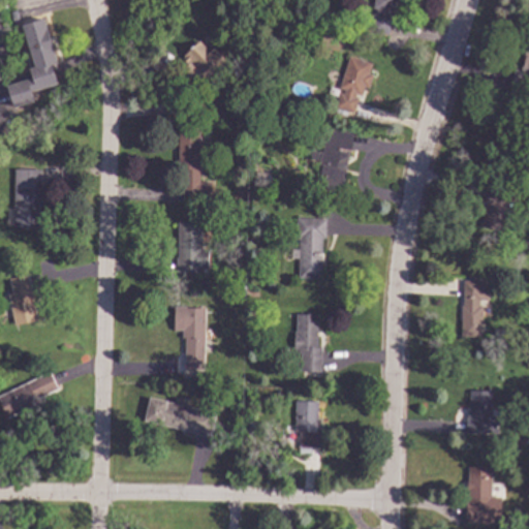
[(398,0),(396,12),(387,11),(386,17),(391,17),(387,36),(369,33),(372,14),(375,14),(376,9),(373,8),(374,0),(398,0)]
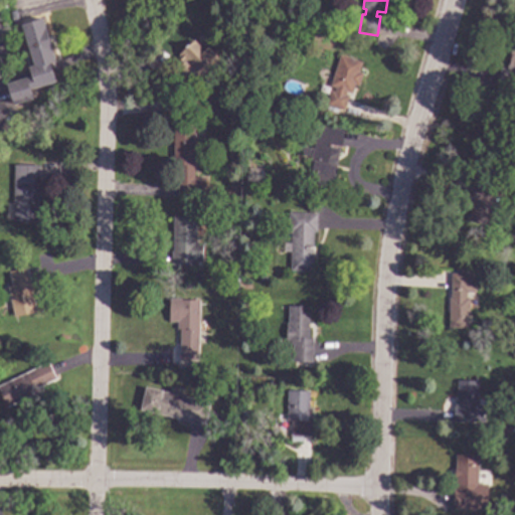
[(17,11),(18,20),(10,21),(8,12),(17,11)]
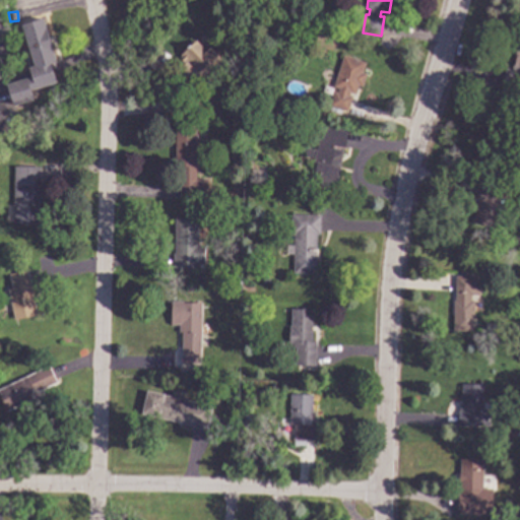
[(56,62),(50,64),(56,83),(29,91),(33,101),(13,107),(6,85),(31,77),(28,68),(34,66),(21,25),(43,18),(56,62)]
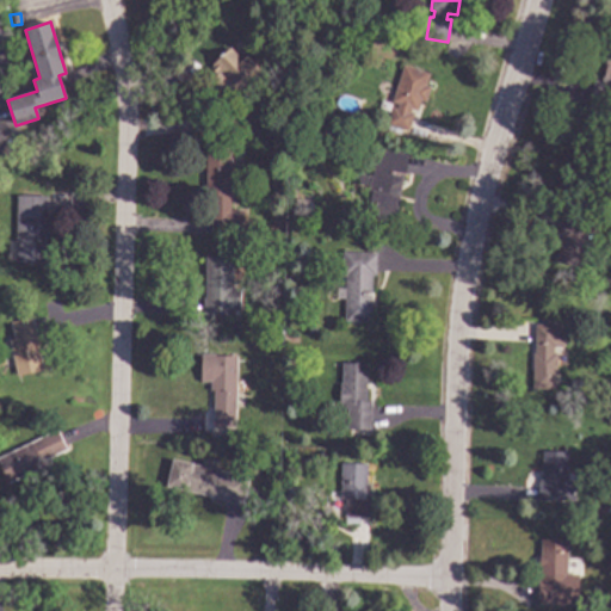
[(610,51),(610,100),(609,115),(587,111),(593,80),(603,82),(608,51),(610,51)]
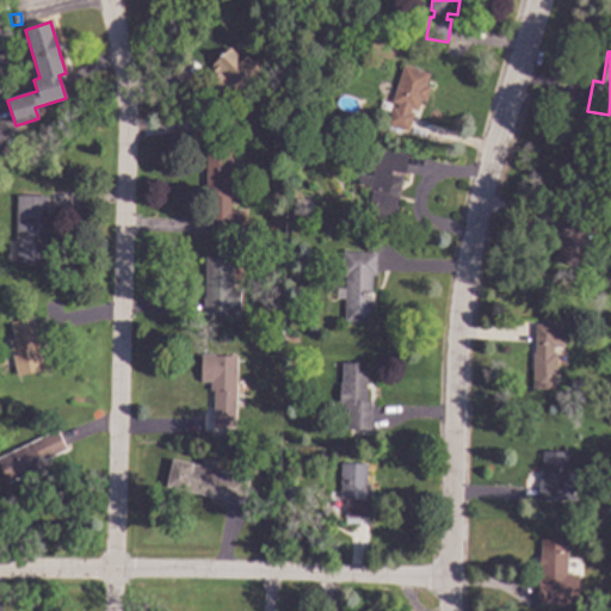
[(266,65),(260,69),(265,74),(239,99),(235,97),(216,115),(198,96),(215,80),(217,84),(248,55),(253,60),(257,55),(266,65)]
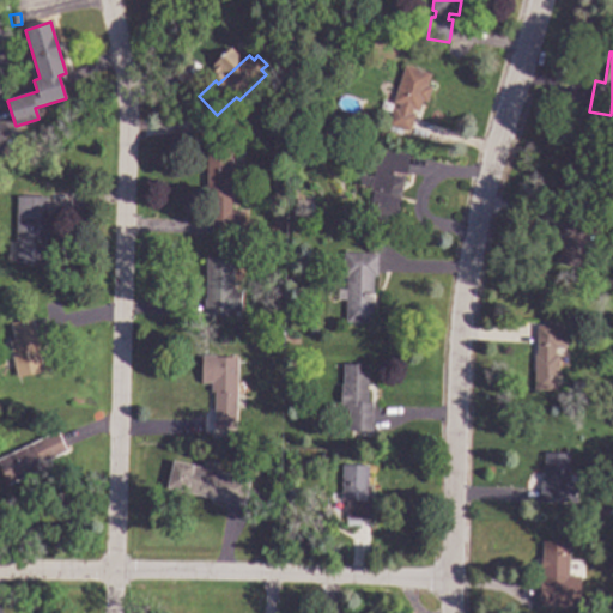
[(430,74),(426,85),(431,87),(429,96),(424,93),(411,132),(389,125),(394,109),(398,110),(399,104),(394,102),(405,66),(430,74)]
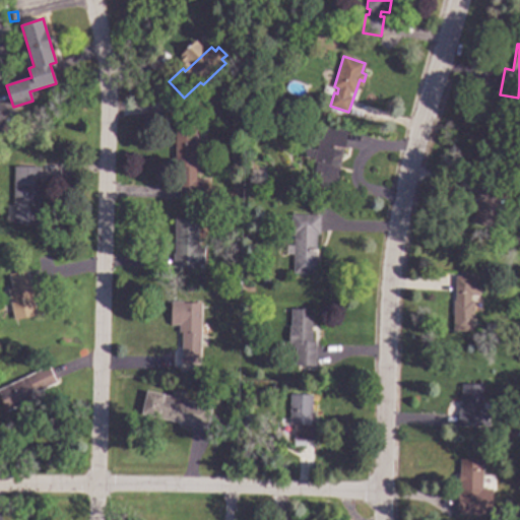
[(196,181),(181,181),(181,167),(175,167),(175,128),(196,128),(196,181)]
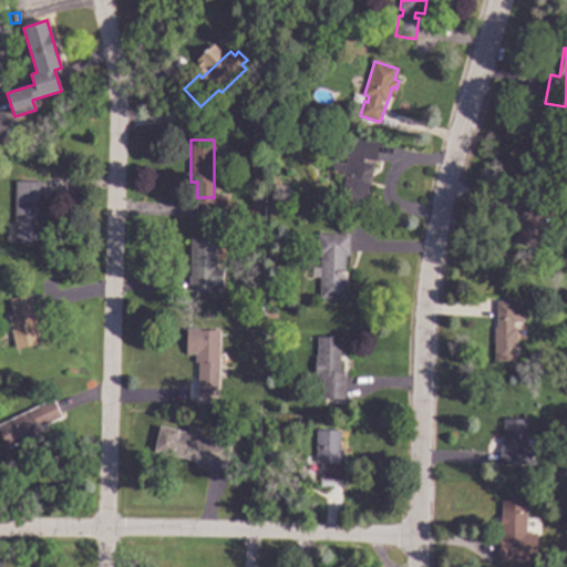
[(379,143),(377,163),(374,163),(366,208),(340,202),(344,183),(341,182),(343,173),(332,171),(334,162),(346,164),(351,140),(379,143)]
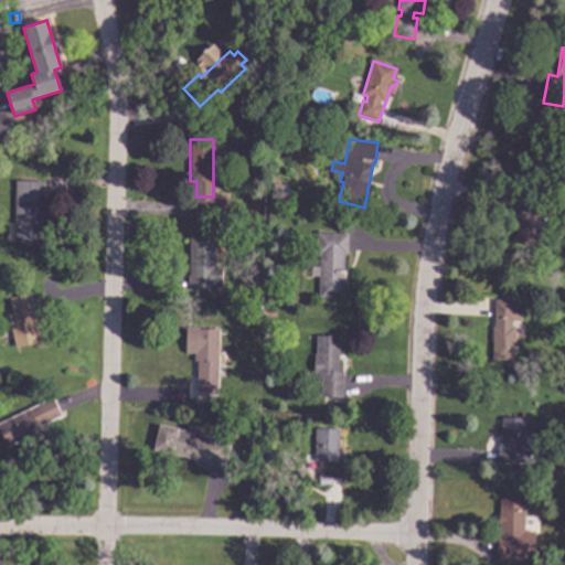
[(43,182),(42,245),(14,244),(16,182),(43,182)]
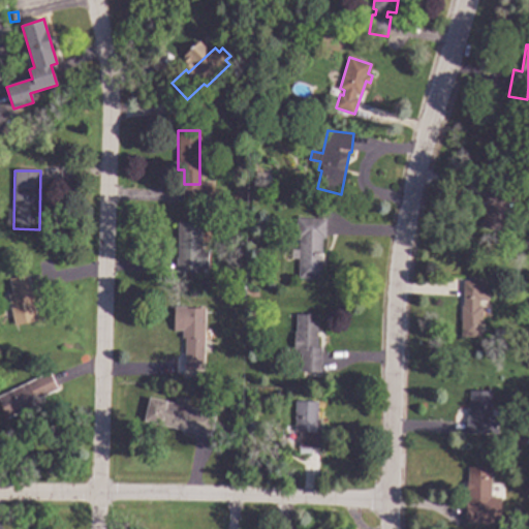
[(268,174),(267,184),(254,182),(255,173),(268,174)]
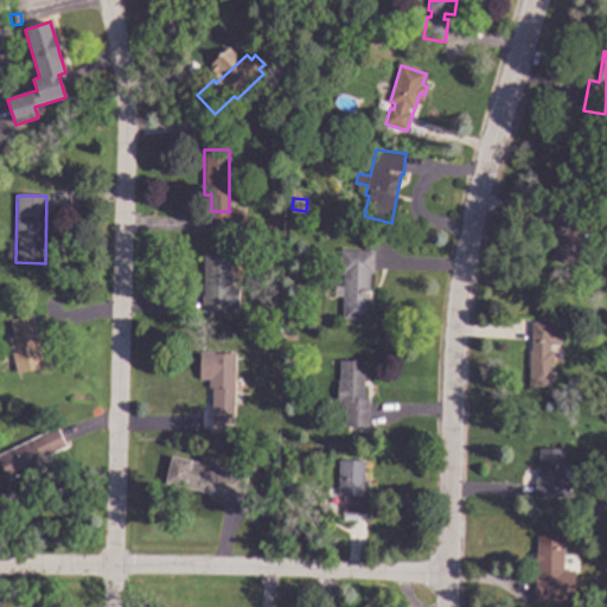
[(374,251),(374,274),(369,274),(368,320),(342,319),(344,274),(340,274),(340,250),(374,251)]
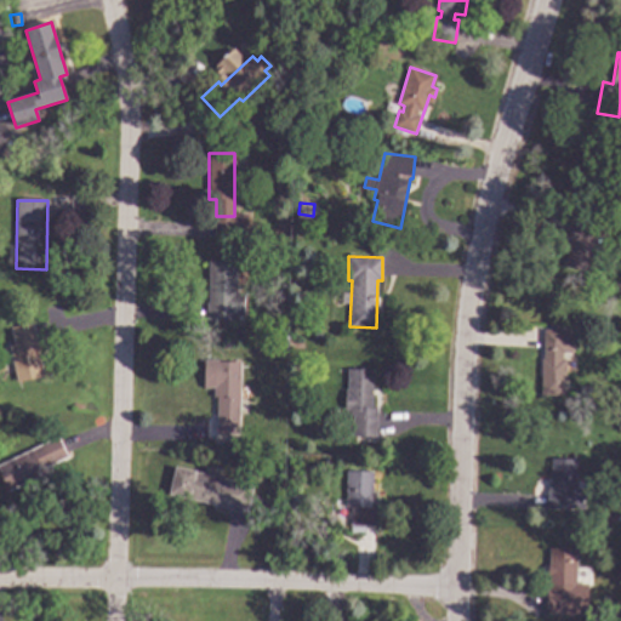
[(237,294),(244,294),(244,317),(237,317),(237,322),(206,320),(208,303),(209,303),(209,261),(237,261),(237,294)]
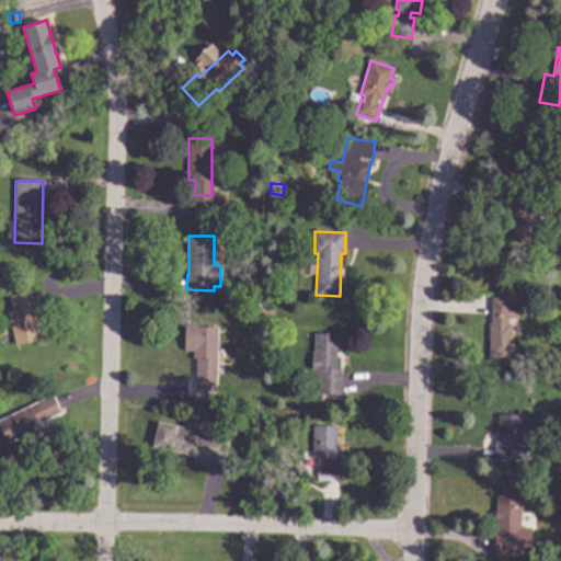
[(33,307),(34,306),(38,323),(36,324),(39,341),(15,346),(9,313),(13,312),(10,297),(30,293),(33,307)]
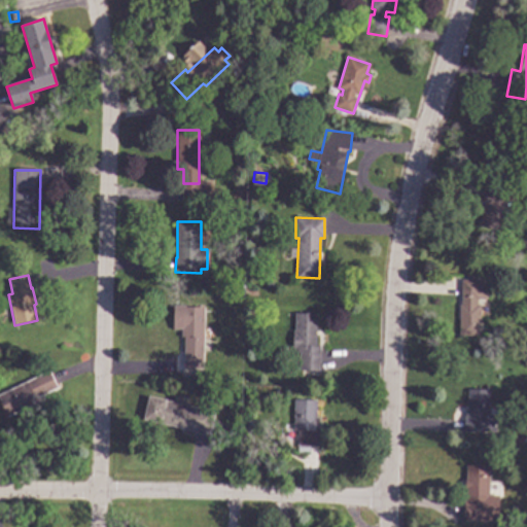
[(479,305),(481,305),(480,337),(460,336),(460,305),(462,305),(462,280),(479,280),(479,305)]
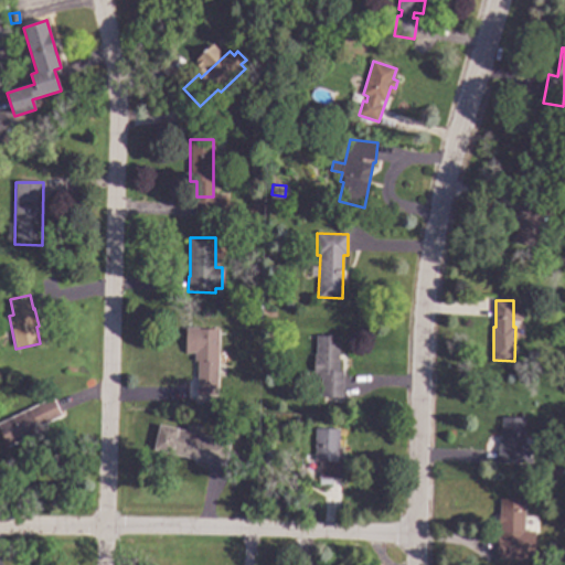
[(199,329),(217,329),(217,395),(198,395),(198,362),(194,362),(194,353),(185,353),(187,328),(199,328),(199,329)]
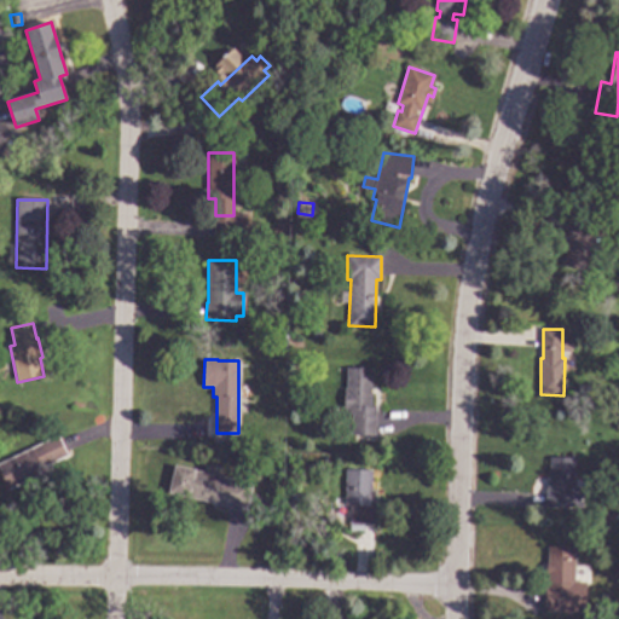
[(371,406),(375,406),(375,437),(352,435),(352,415),(350,415),(350,411),(345,411),(345,389),(347,391),(347,368),(371,369),(371,406)]
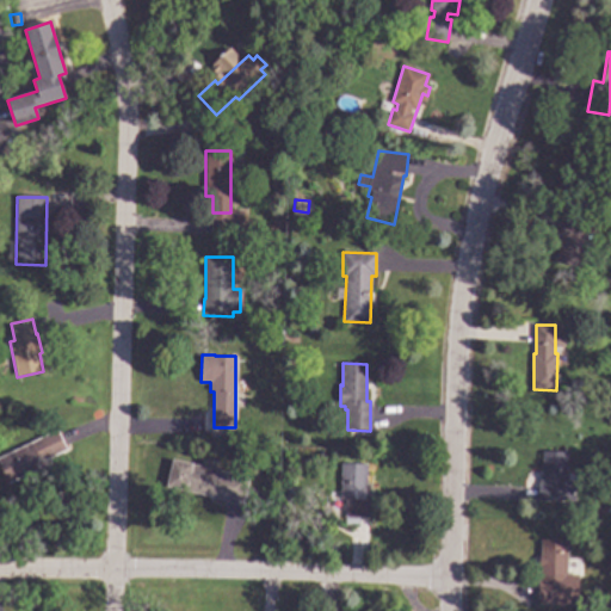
[(66,450),(41,462),(43,467),(8,483),(0,467),(0,457),(56,430),(66,450)]
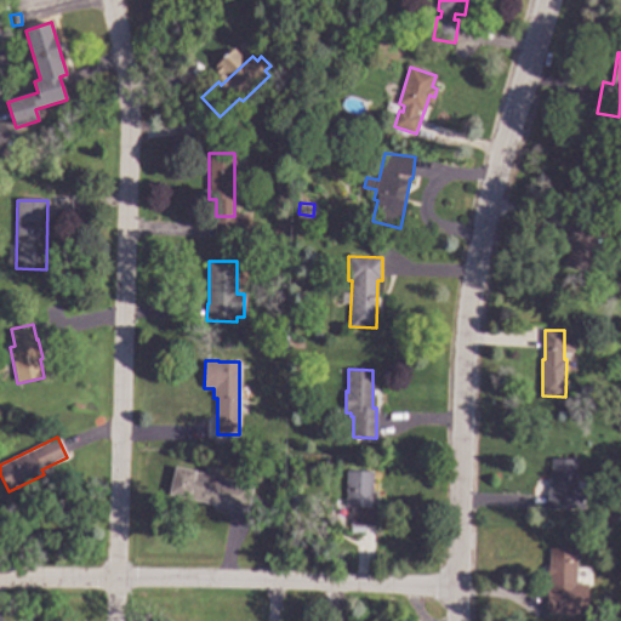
[(576,493),(585,493),(585,510),(547,510),(547,493),(548,493),(550,479),(551,479),(551,460),(577,460),(576,493)]
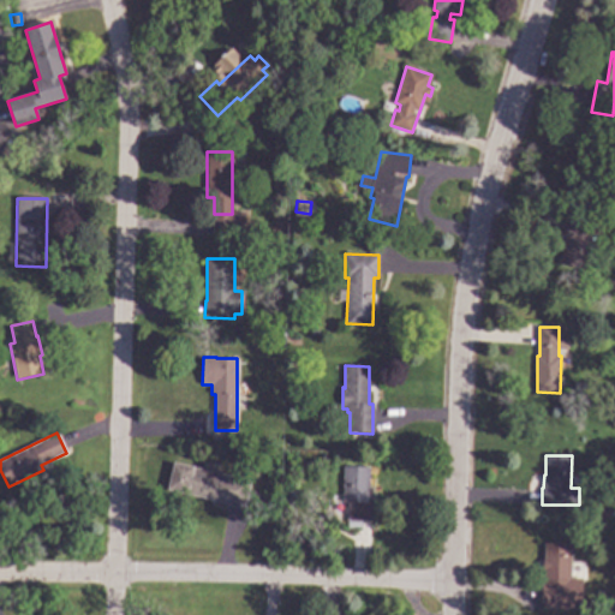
[(250,482),(244,511),(225,506),(226,503),(168,489),(174,464),(250,482)]
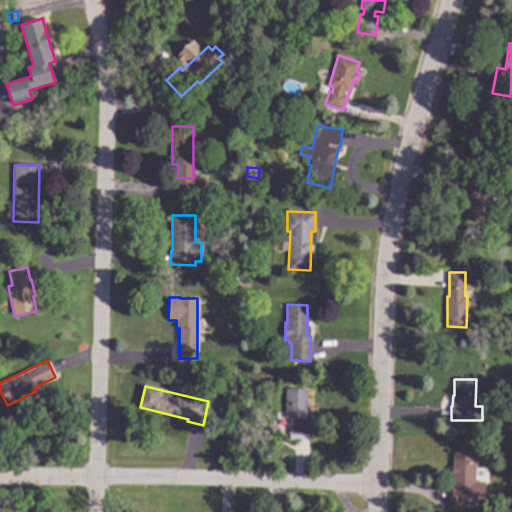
[(307,389),(307,406),(309,406),(309,434),(301,434),(301,439),(289,439),(289,418),(285,418),(286,388),(307,389)]
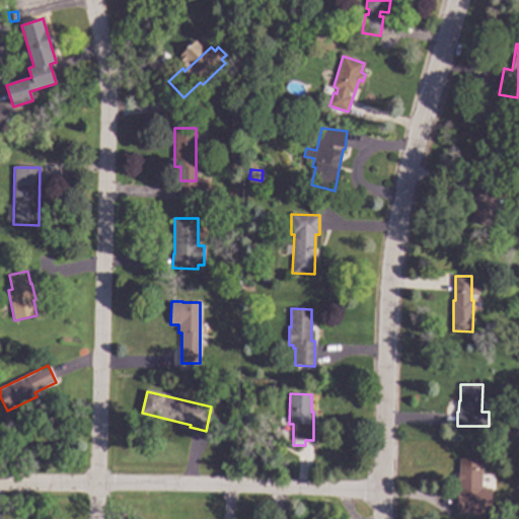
[(482,491),(471,491),(471,495),(476,495),(476,514),(457,514),(457,494),(461,494),(461,491),(458,491),(459,458),(483,458),(482,491)]
